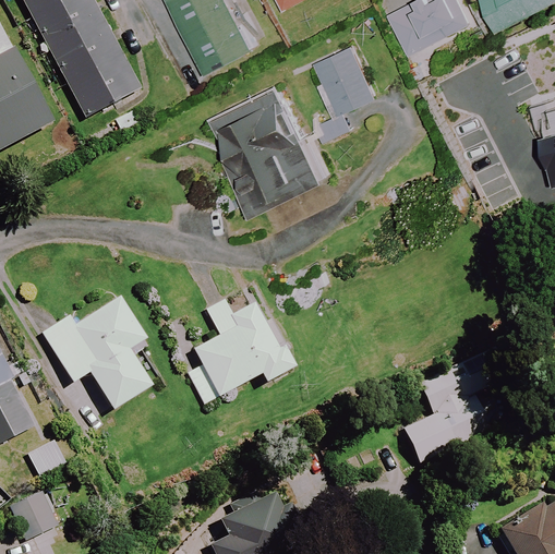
[(142,88),(94,0),(24,0),(86,118),(142,88)]
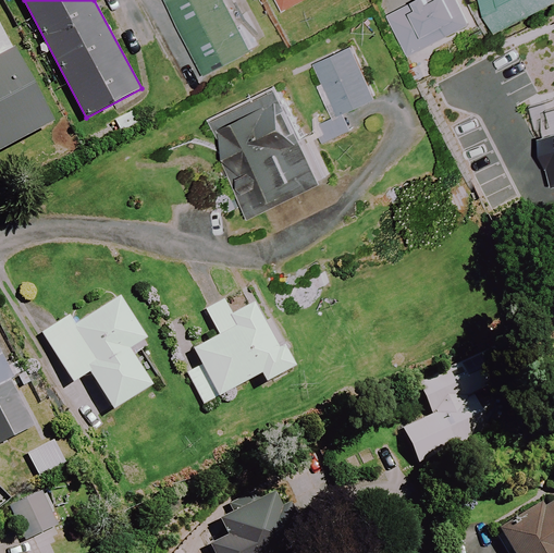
[(175,0),(212,69),(262,42),(239,0),(175,0)]
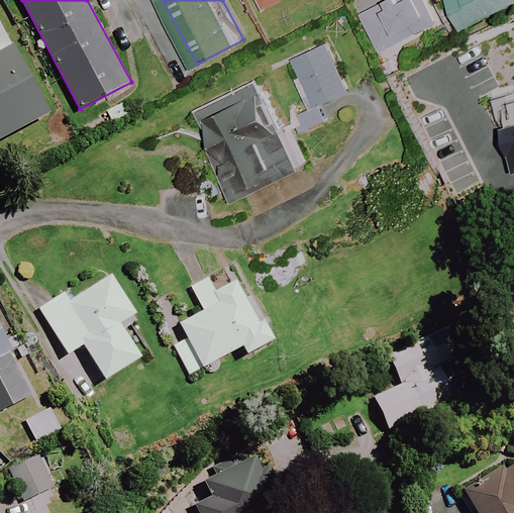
[(440,24),(427,0),(386,0),(364,11),(383,48),(400,39),(402,43),(440,24)]
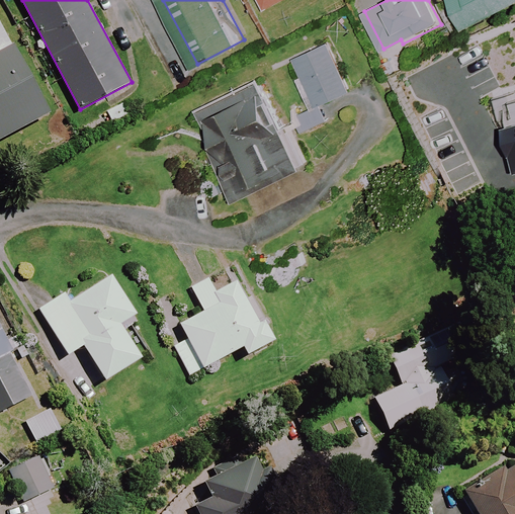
[(452,0),(465,25),(514,0),(452,0)]
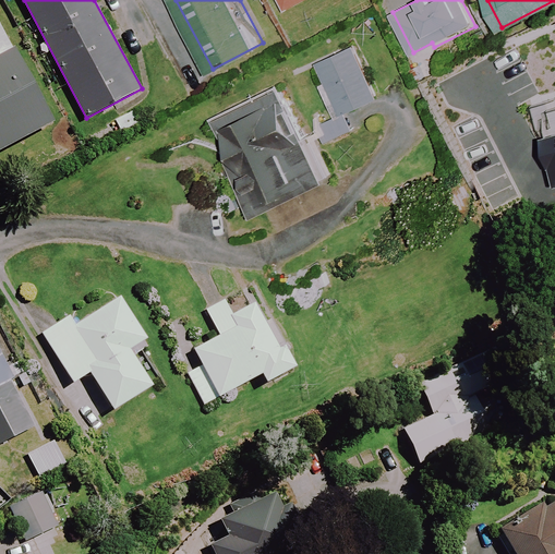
[(0,128),(39,108),(0,32),(0,128)]
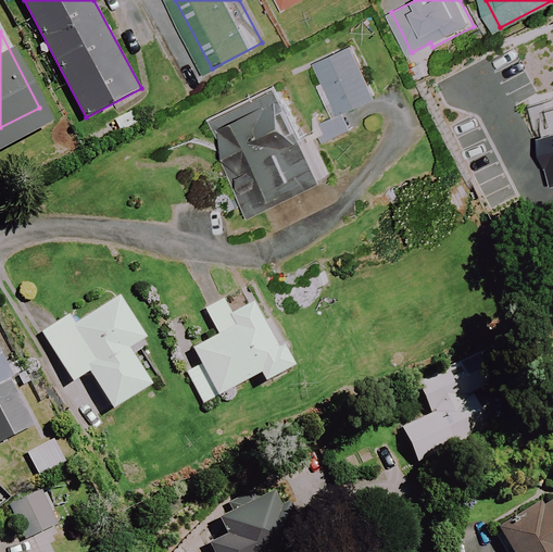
[(350,108),(380,93),(355,40),(312,61),(335,112),(319,120),(328,138),(357,124),(350,108)]
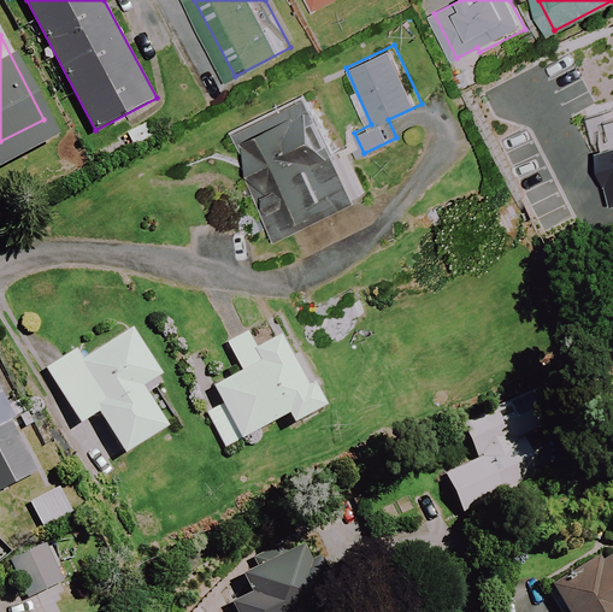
[(365,196),(310,87),(236,124),(271,193),(265,196),(286,236),(365,196)]
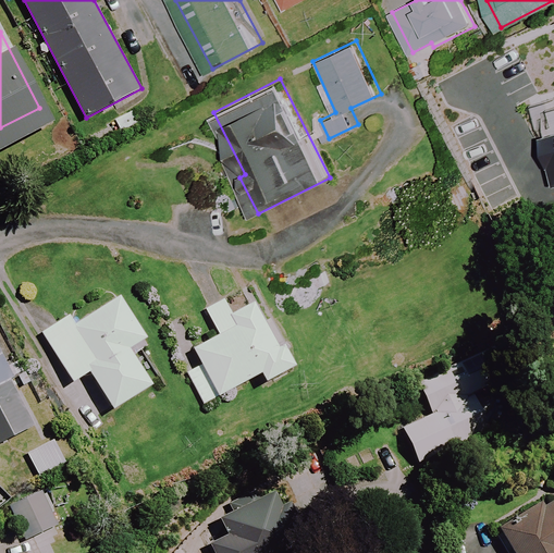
[(149,341),(121,295),(76,322),(71,314),(42,331),(74,381),(90,371),(113,408),(152,383),(133,351),(149,341)]
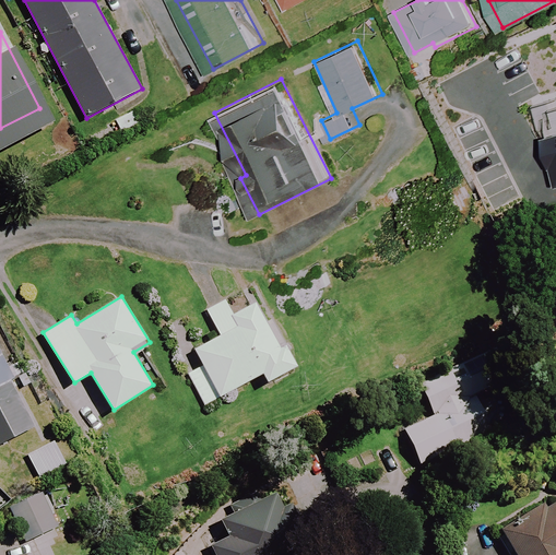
[(204,405),(221,397),(262,374),(267,382),(296,366),(284,344),(280,346),(256,302),(234,314),(225,298),(206,308),(221,334),(194,349),(203,364),(187,373),(204,405)]
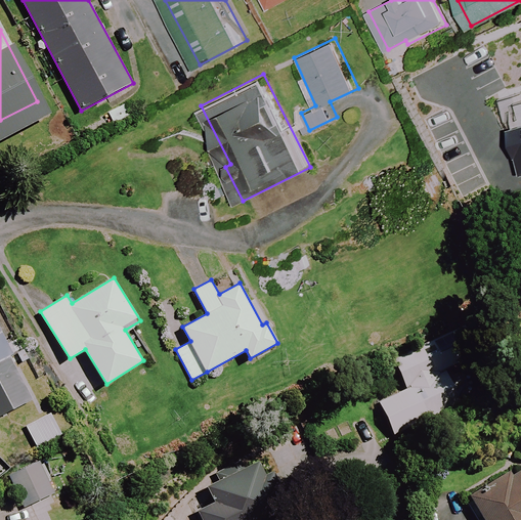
[(20,357),(0,318),(0,416),(34,398),(14,360),(20,357)]
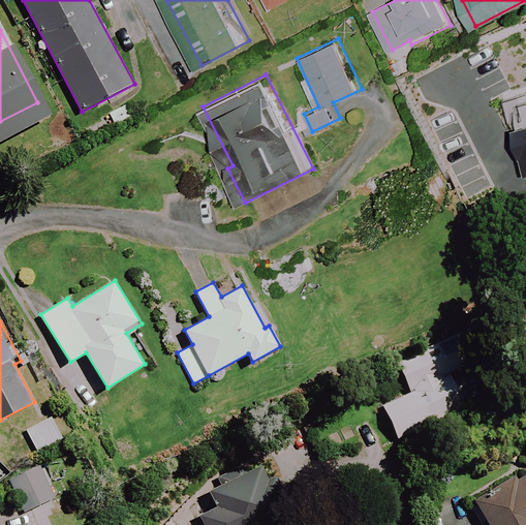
[(465,377),(457,381),(452,369),(473,360),(460,331),(397,360),(411,392),(382,404),(397,436),(467,405),(476,402),(465,377)]
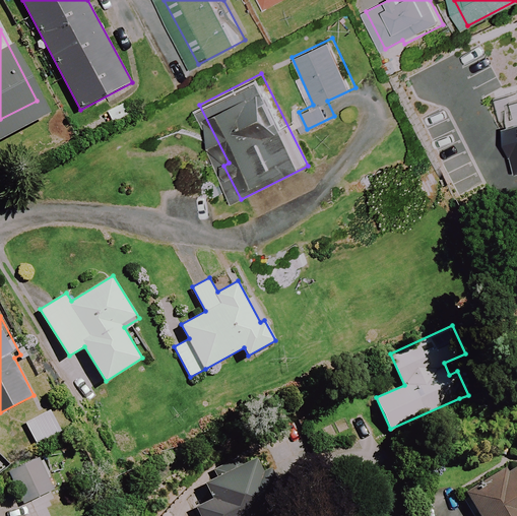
[(64,433),(53,408),(26,420),(38,445),(64,433)]
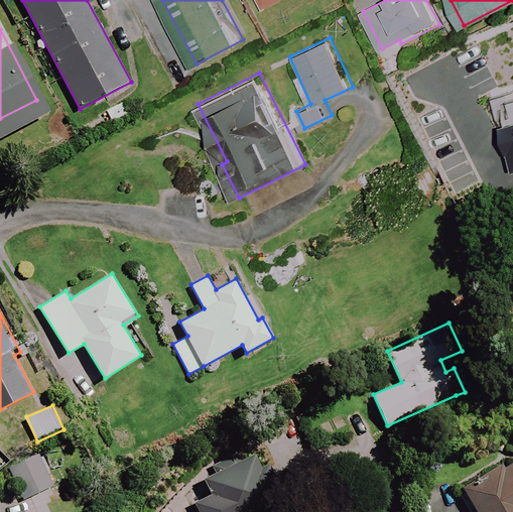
[(199,480),(207,496),(196,501),(201,511),(257,511),(278,502),(264,473),(251,445),(213,464),(217,472),(199,480)]
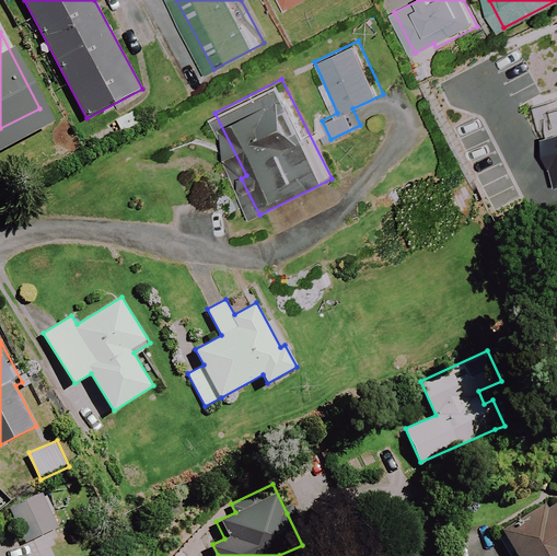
[(59,525),(44,491),(12,507),(27,541),(59,525)]
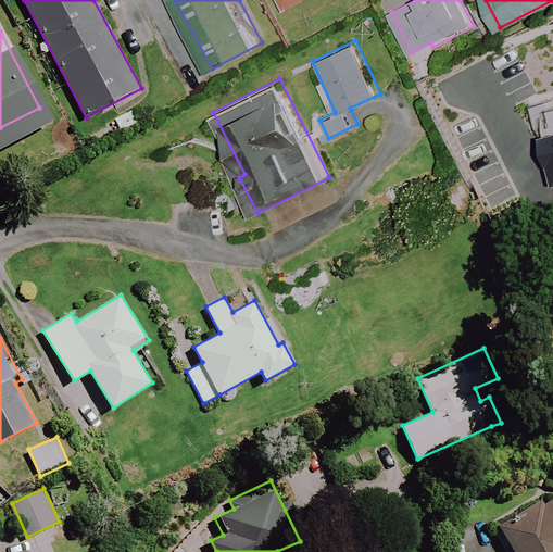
[(552,496),(505,518),(520,551),(552,551),(552,496)]
